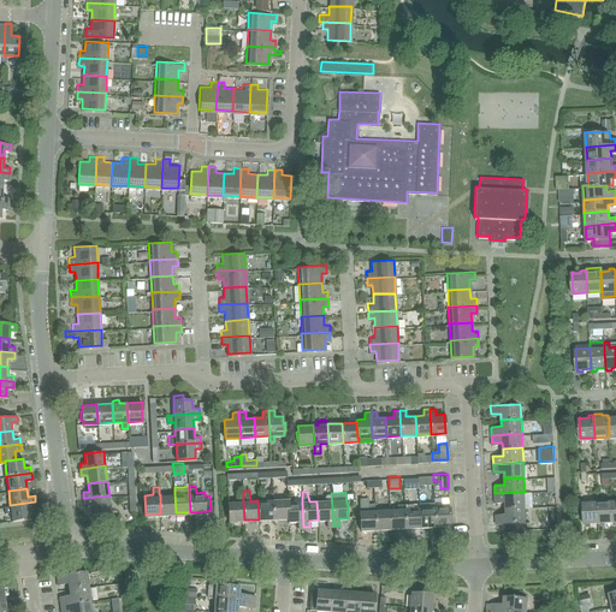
[(525,492),(495,493),(495,501),(505,500),(505,506),(526,506),(525,492)]
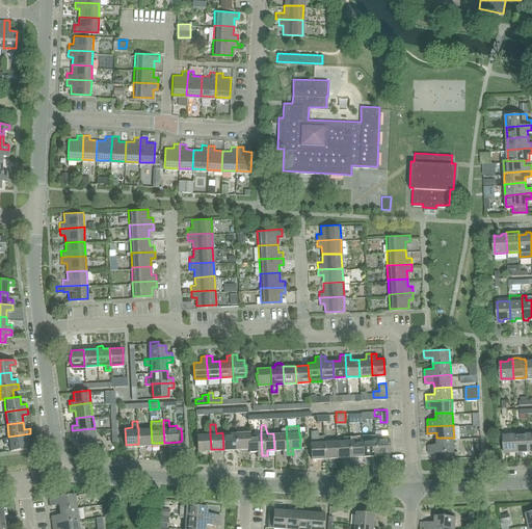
[(151,426),(138,427),(138,444),(152,443),(151,426)]
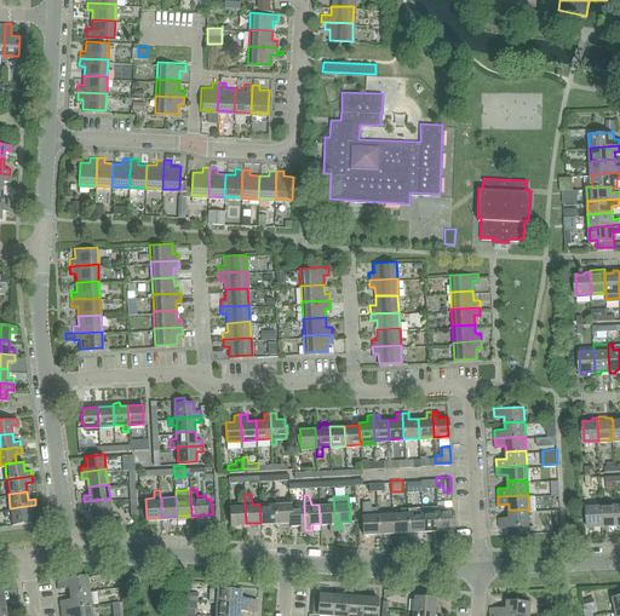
[(336,529),(333,496),(328,496),(327,498),(327,505),(319,505),(320,523),(328,523),(329,529),(336,529)]
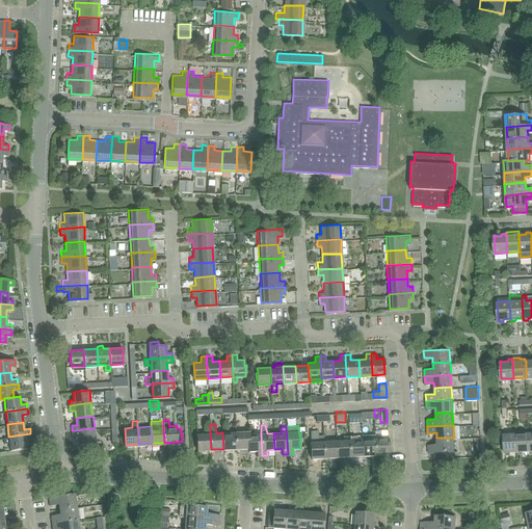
[(79,443),(96,441),(95,428),(72,430),(73,437),(78,435),(79,443)]
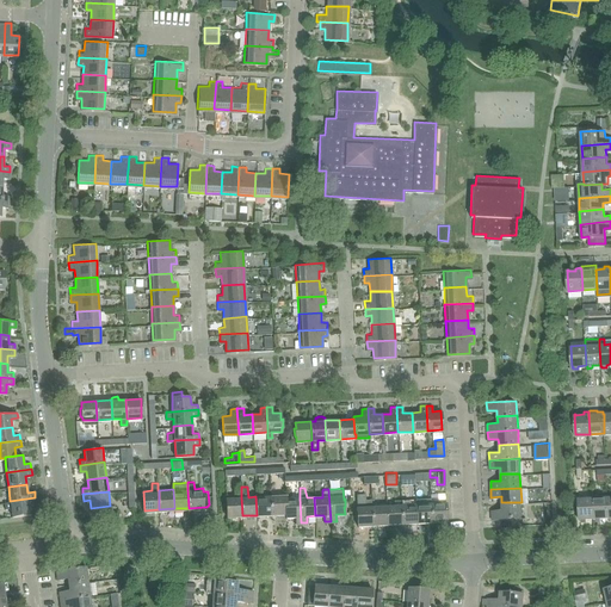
[(357,511),(356,511),(356,519),(357,519),(358,525),(372,525),(371,506),(371,497),(365,499),(365,493),(356,493),(357,507),(357,511)]
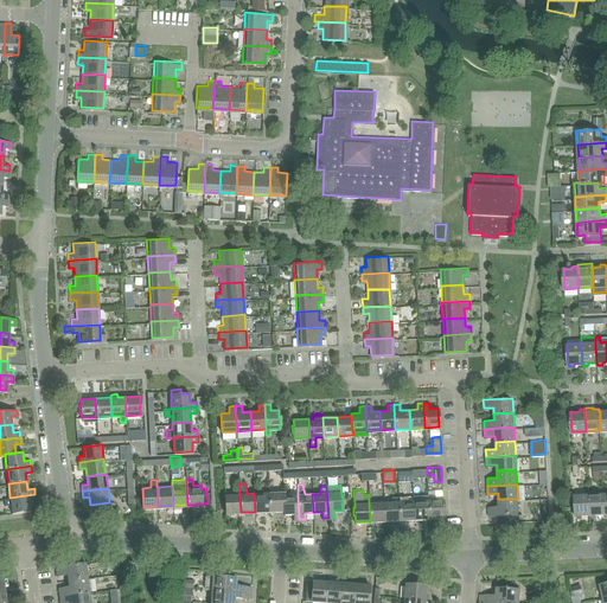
[(283,492),(269,493),(269,511),(285,510),(283,495),(285,495),(283,492)]
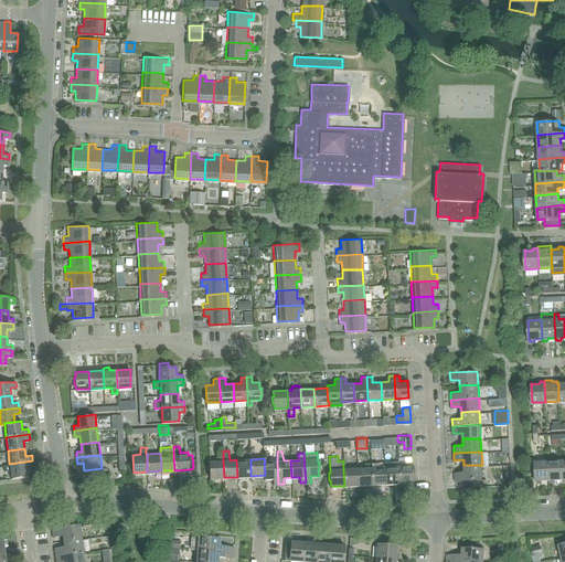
[(562,458),(548,459),(548,478),(550,478),(550,479),(551,479),(551,480),(555,480),(555,478),(562,477),(562,458)]
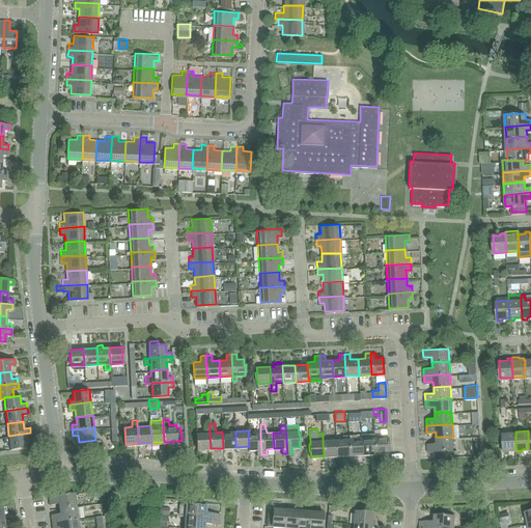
[(223,448),(235,447),(235,432),(222,432),(223,448)]
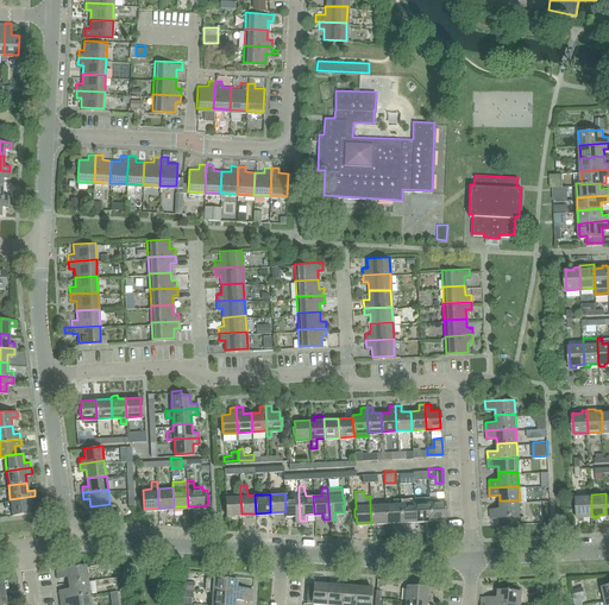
[(591,515),(591,495),(576,495),(577,516),(579,516),(579,517),(584,517),(584,515),(591,515)]
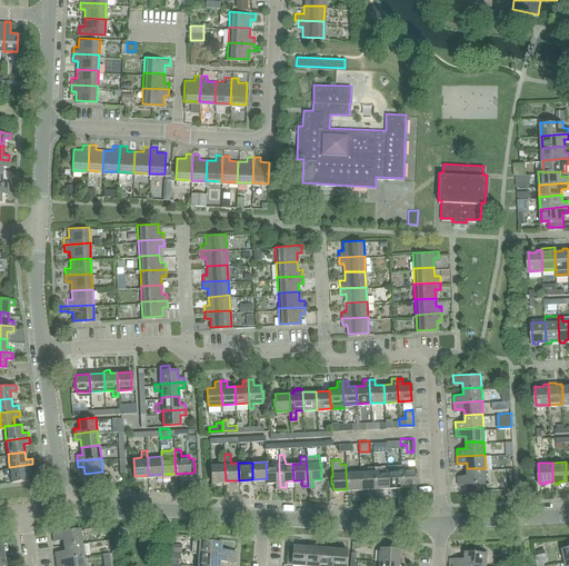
[(9,467),(3,468),(5,473),(10,473),(11,480),(28,478),(27,470),(33,469),(32,464),(9,467)]
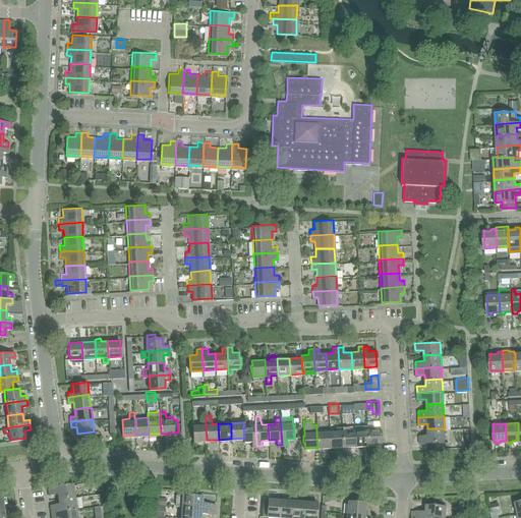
[(193,425),(194,441),(207,440),(206,424),(193,425)]
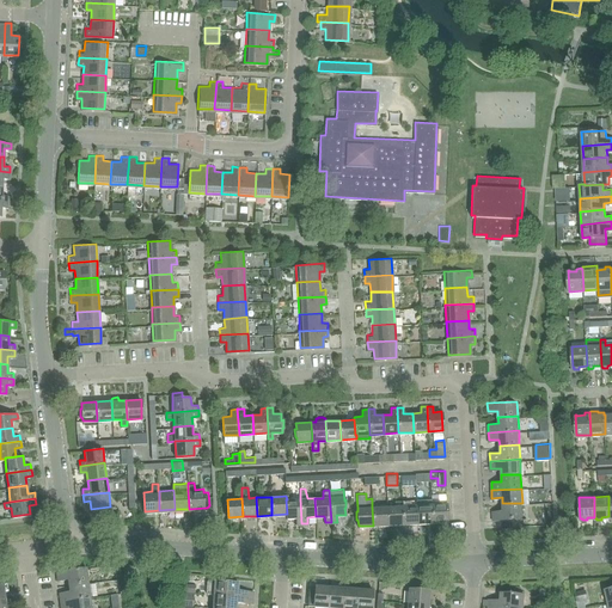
[(430,498),(416,498),(416,504),(417,523),(433,522),(432,501),(430,498)]
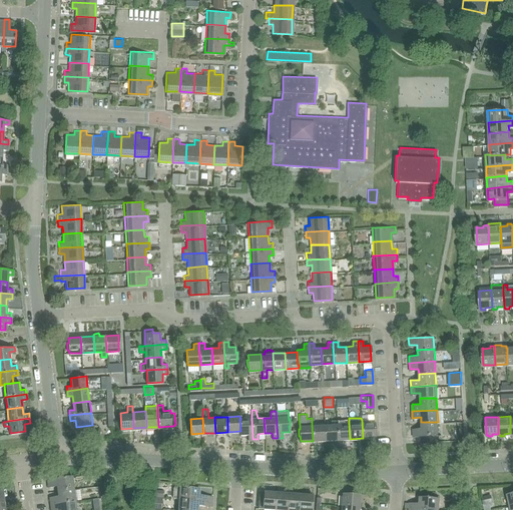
[(252,439),(251,419),(240,419),(239,419),(240,431),(240,435),(247,434),(248,439),(252,439)]
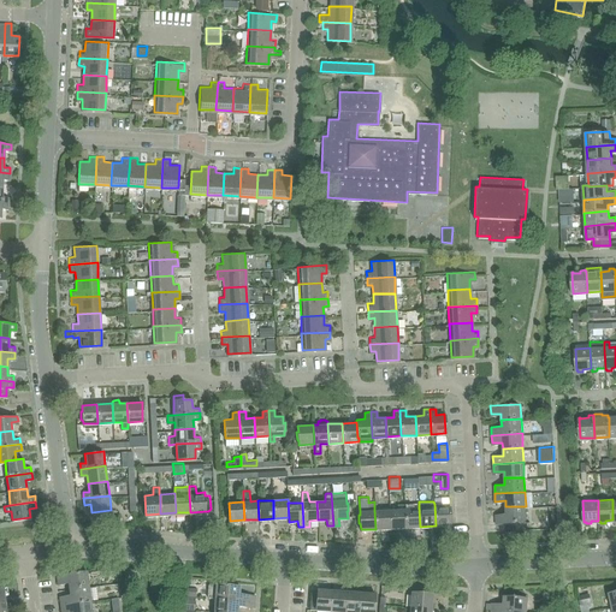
[(397,509),(390,509),(390,528),(406,527),(404,509),(404,503),(397,503),(397,509)]
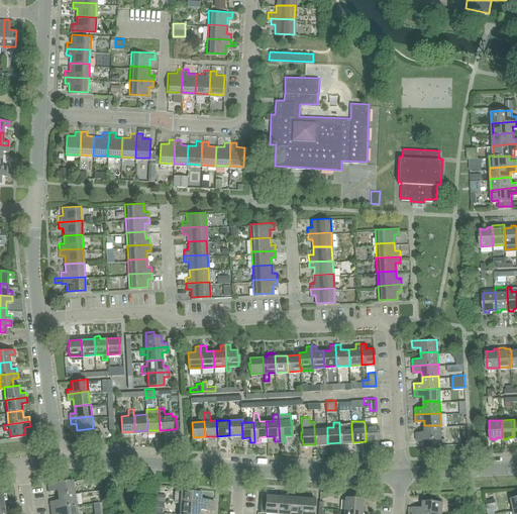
[(377,422),(365,423),(366,441),(378,441),(377,425),(377,422)]
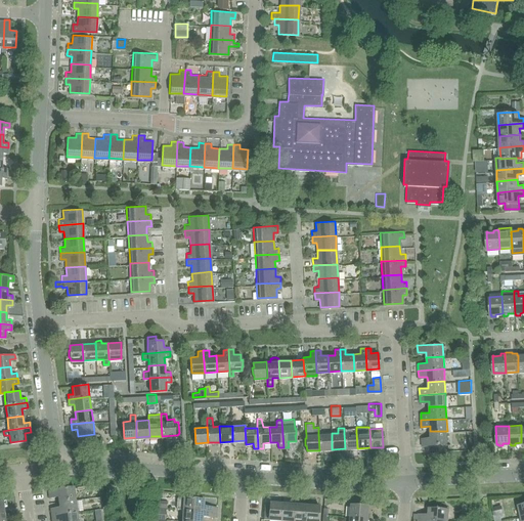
[(430,437),(422,437),(422,444),(447,443),(447,431),(430,431),(430,437)]
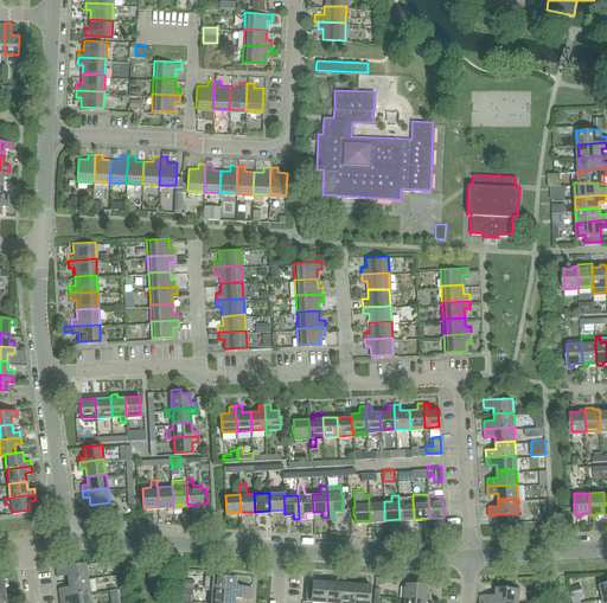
[(413,500),(398,501),(400,519),(414,519),(413,500)]
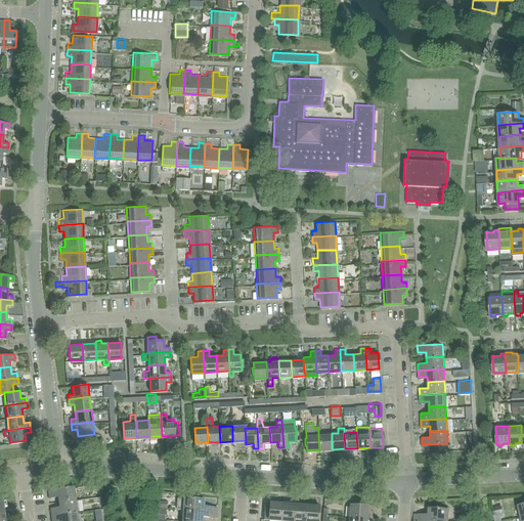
[(332,433),(318,434),(319,450),(332,449),(332,433)]
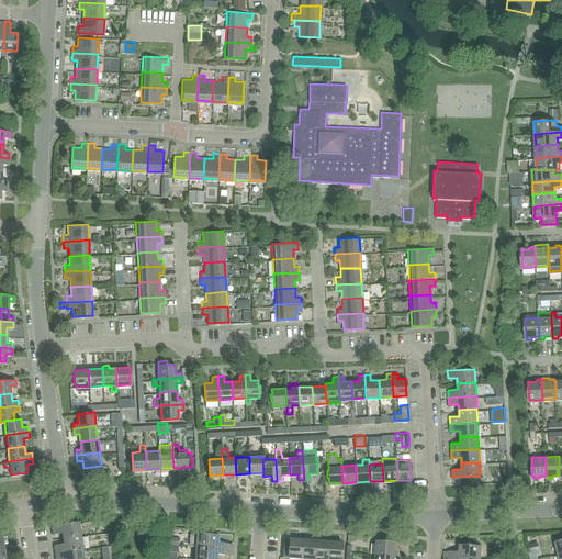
[(63,532),(63,537),(81,534),(79,521),(52,525),(53,533),(63,532)]
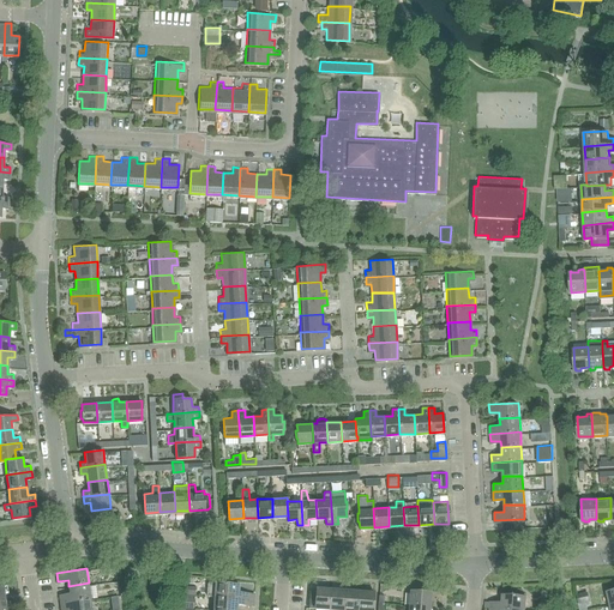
[(209,581),(208,595),(215,595),(215,596),(254,598),(254,592),(239,591),(239,584),(209,581)]
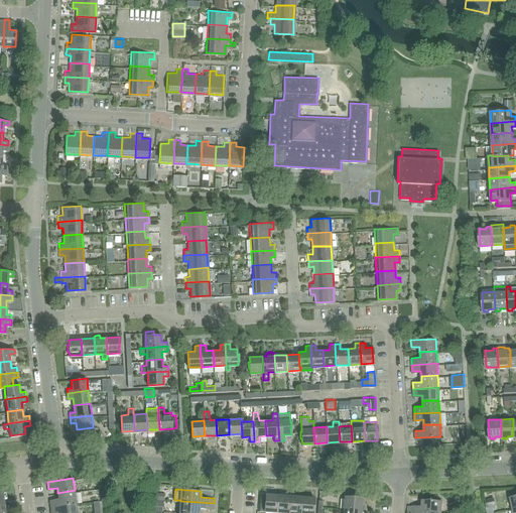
[(49,500),(50,506),(76,502),(75,490),(57,493),(58,498),(49,500)]
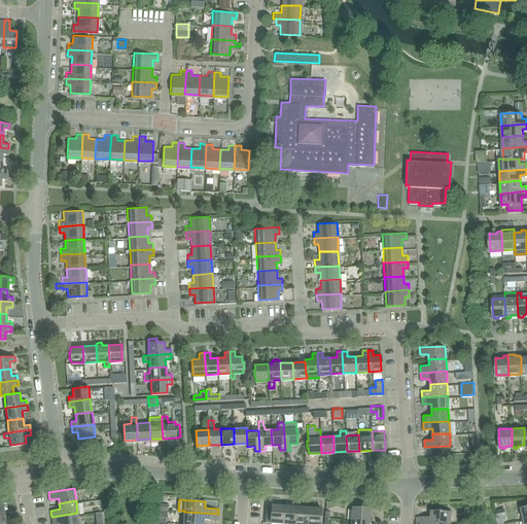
[(270,521),(282,522),(284,504),(283,504),(283,503),(279,502),(279,503),(272,503),(270,521)]
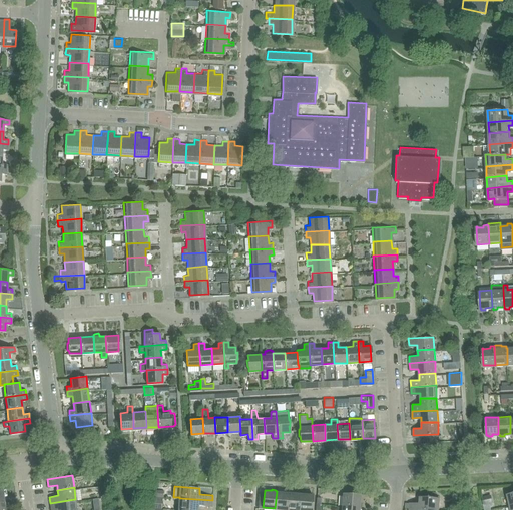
[(275,508),(287,509),(289,492),(288,492),(288,490),(284,490),(283,491),(277,491),(275,508)]
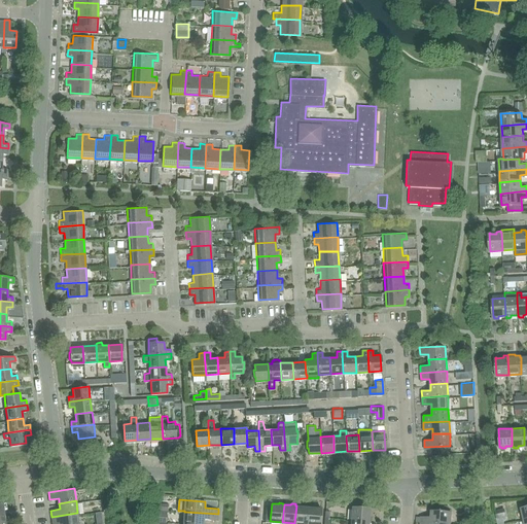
[(294,523),(302,523),(307,523),(309,507),(308,507),(308,504),(304,504),(303,505),(296,505),(294,523)]
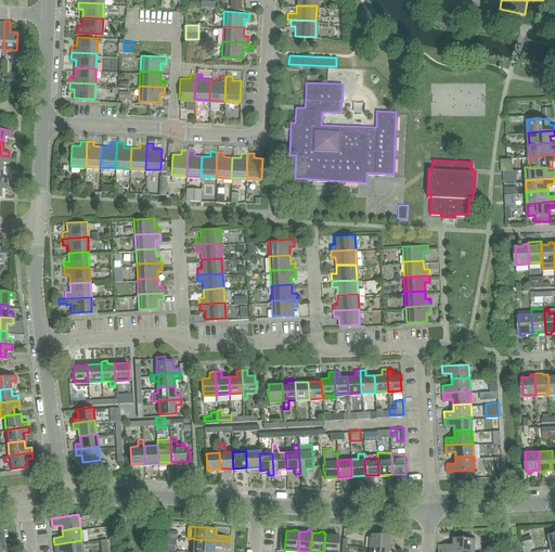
[(325,534),(323,551),(336,551),(338,534),(337,534),(337,533),(333,533),(332,534),(325,534)]
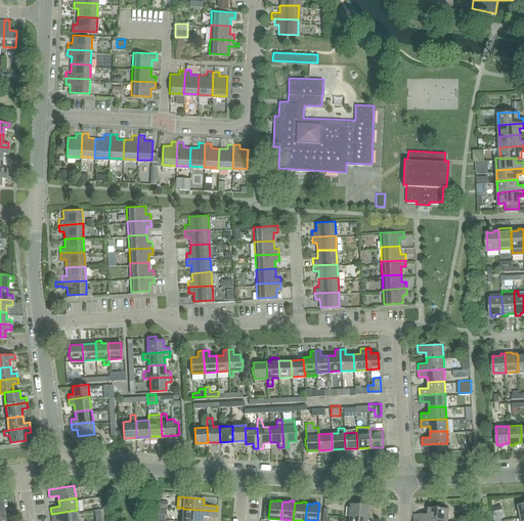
[(350,504),(349,516),(366,517),(366,516),(367,516),(368,512),(367,512),(367,505),(350,504)]
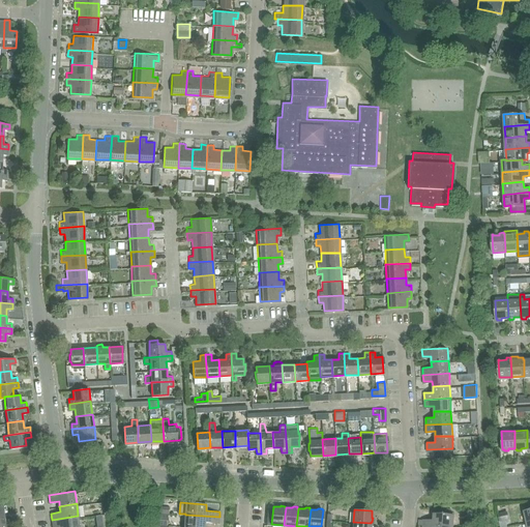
[(422,519),(422,524),(453,526),(453,514),(434,513),(433,519),(422,519)]
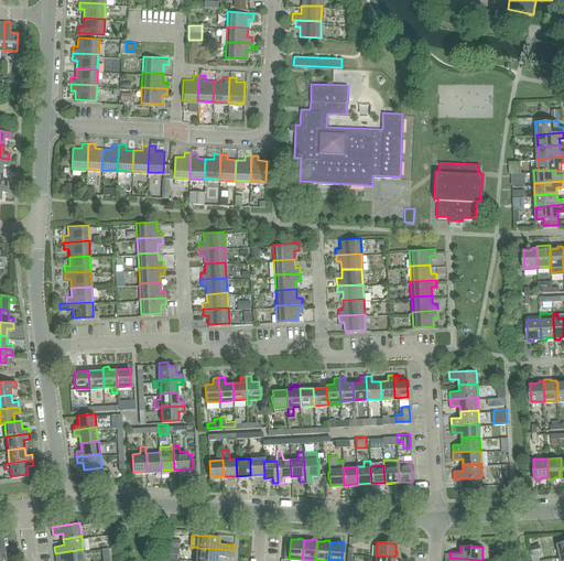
[(197,548),(196,560),(215,560),(217,560),(218,554),(234,556),(234,550),(197,548)]
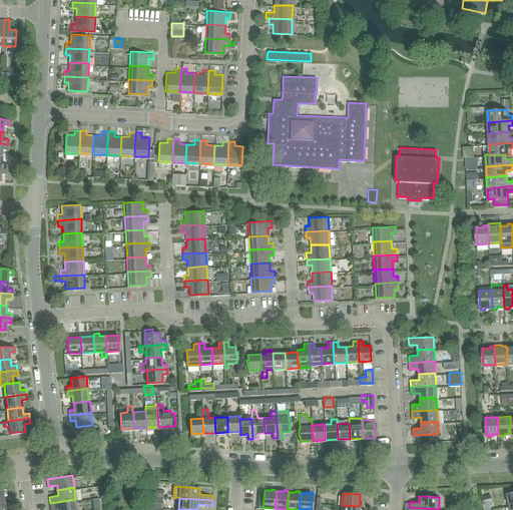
[(60,509),(76,509),(75,499),(50,503),(51,509),(60,509)]
